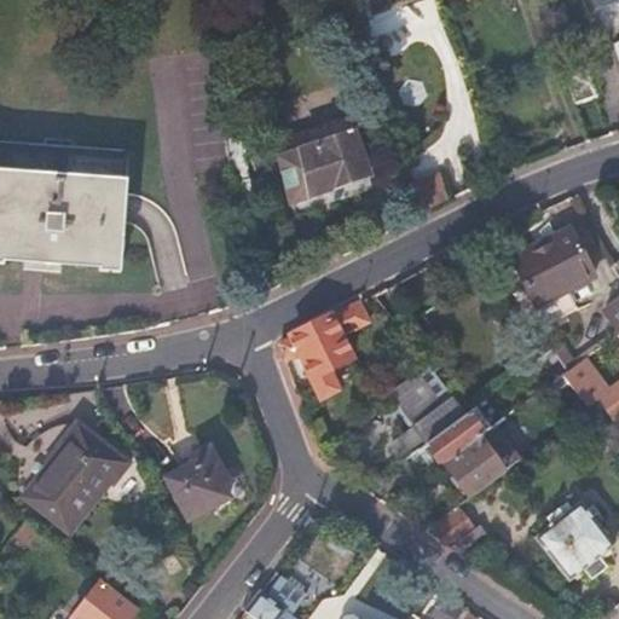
[(580,61),(560,68),(574,103),(594,96),(580,61)]
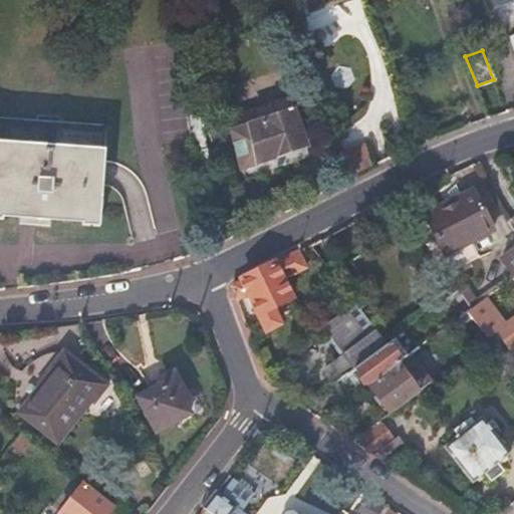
[(243,169),(286,156),(306,142),(294,103),(299,101),(295,87),(226,109),(243,169)]
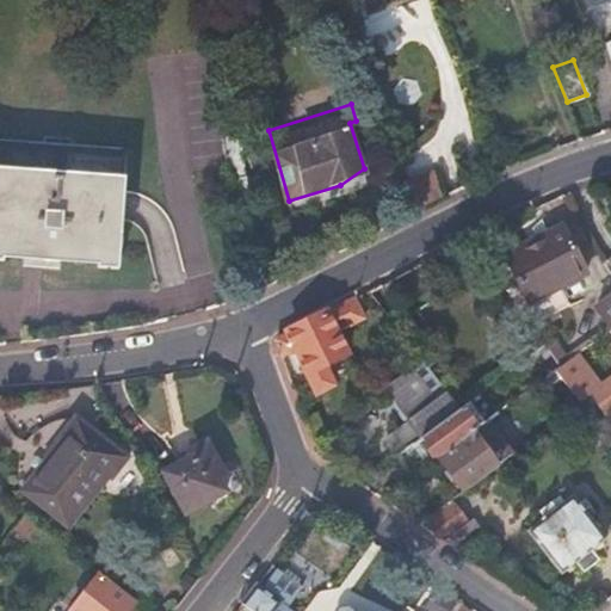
[(222,130),(232,203),(247,201),(240,129),(222,130)]
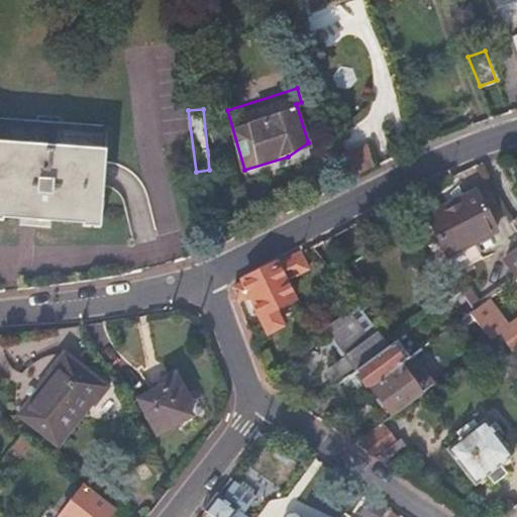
[(101,220),(108,130),(0,121),(0,213),(21,214),(21,224),(52,226),(53,217),(101,220)]
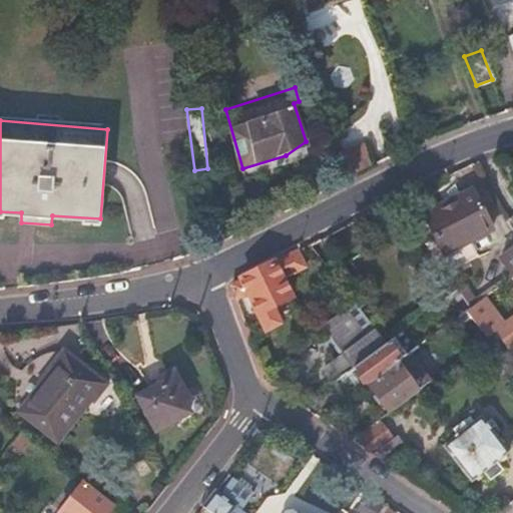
[(339,151),(349,178),(373,165),(365,143),(339,151)]
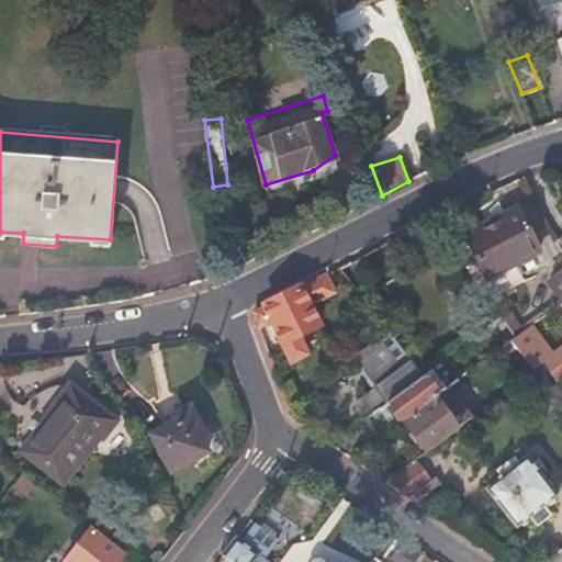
[(517,206),(463,233),(485,278),(539,250),(517,206)]
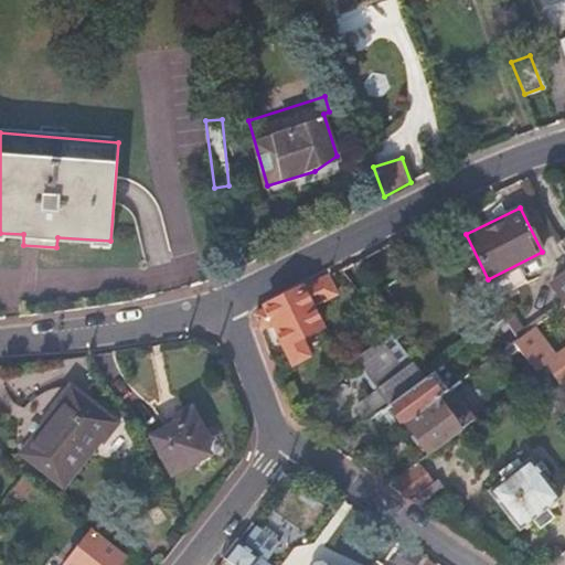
[(254,316),(260,331),(274,324),(295,362),(310,353),(302,337),(324,324),(313,305),(338,292),(329,274),(258,309),(254,316)]
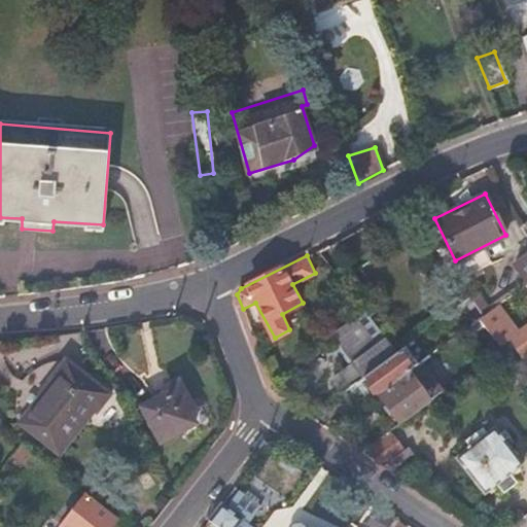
[(526,255),(515,265),(526,282),(526,255)]
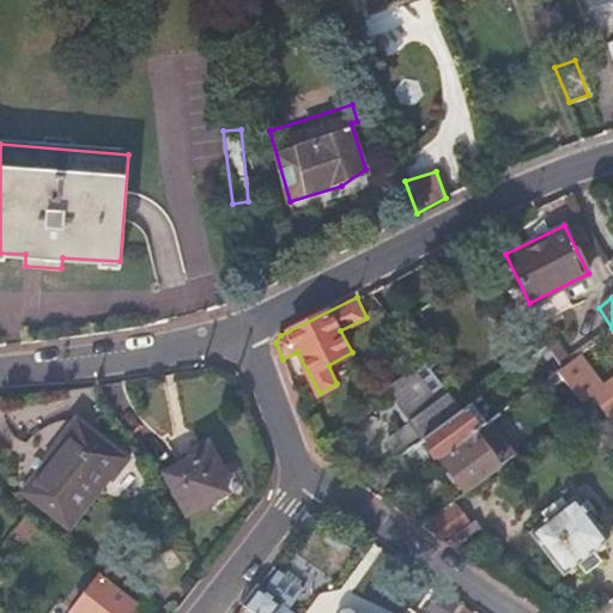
[(547,346),(563,368),(571,362),(556,340),(547,346)]
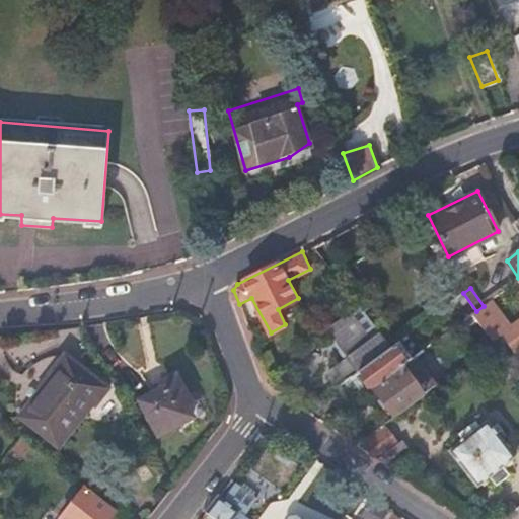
[(509,326),(491,301),(484,306),(476,311),(470,315),(490,341),(509,326)]
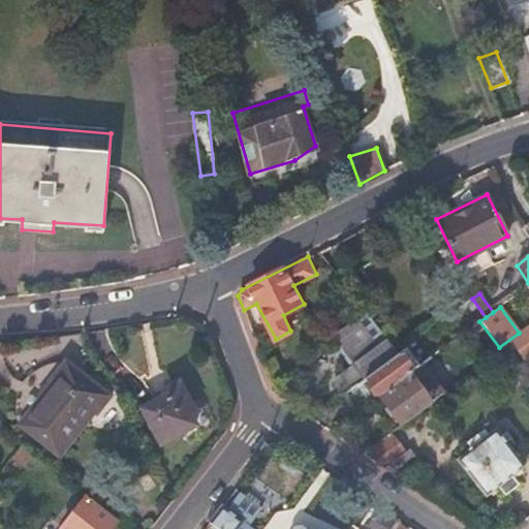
[(365,378),(397,354),(387,342),(377,349),(356,322),(361,319),(360,317),(330,341),(331,343),(335,339),(355,366),(334,381),(343,394),(361,381),(365,378)]
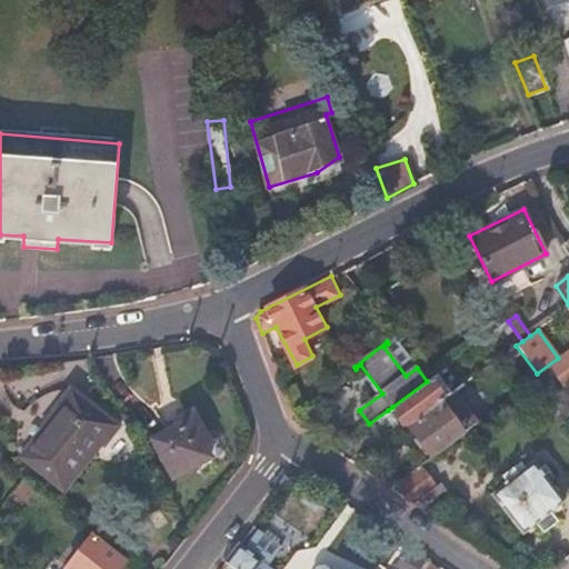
[(427,381),(392,407),(408,426),(409,425),(451,393),(437,373),(427,381)]
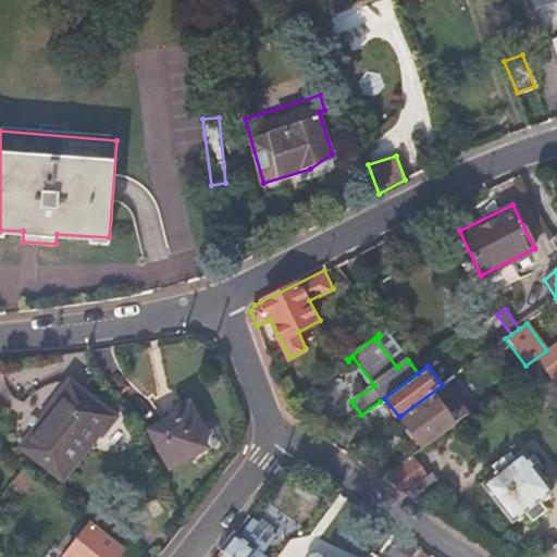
[(280,385),(288,406),(297,400),(288,379),(280,385)]
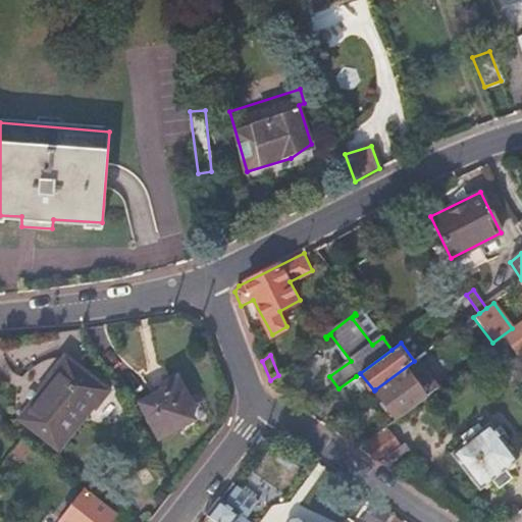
[(375,389),(397,419),(437,388),(416,359),(414,361),(375,389)]
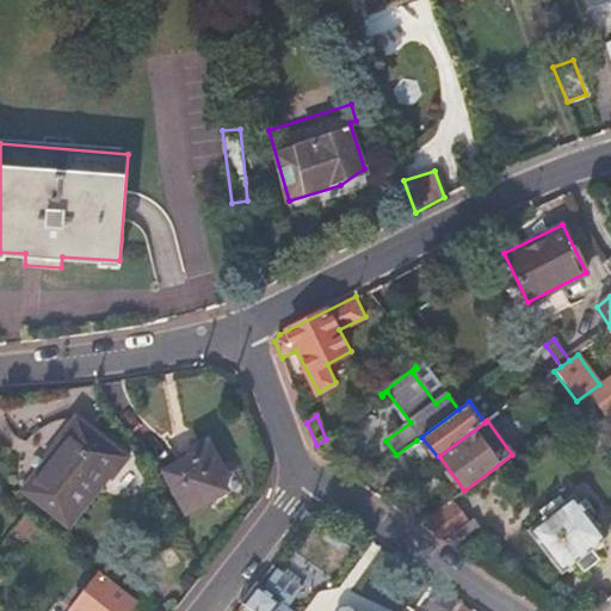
[(67,529),(123,457),(76,421),(20,492),(67,529)]
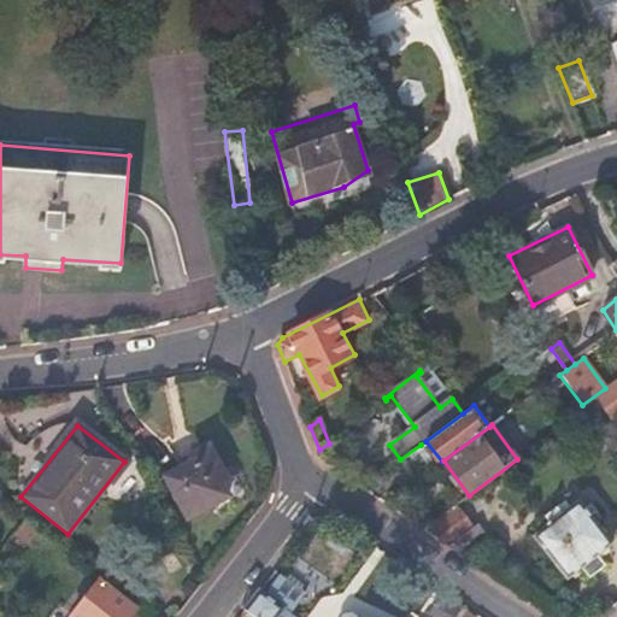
[(425,441),(421,445),(436,465),(442,462),(425,441)]
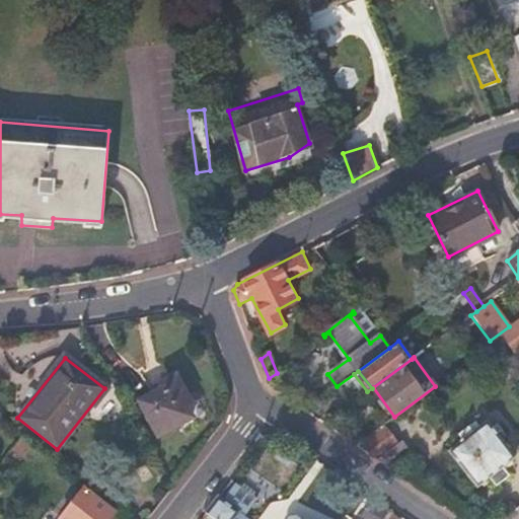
[(159,436),(191,418),(186,409),(191,405),(174,376),(149,390),(151,394),(139,401),(159,436)]
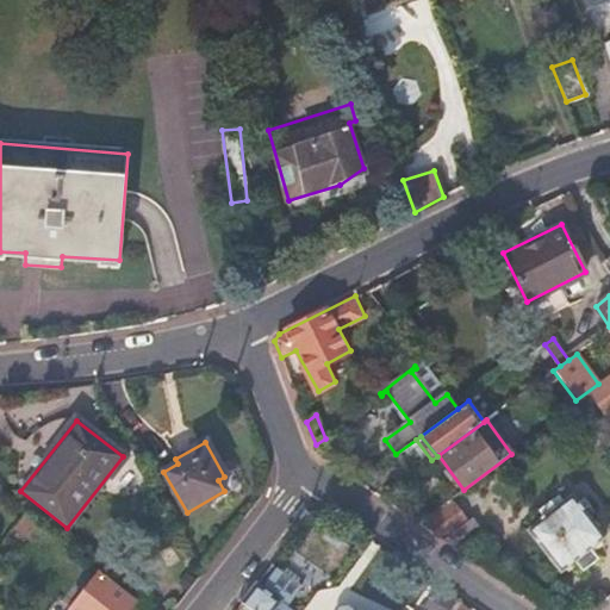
[(564,571),(608,537),(574,495),(566,500),(561,496),(541,511),(545,518),(530,529),(564,571)]
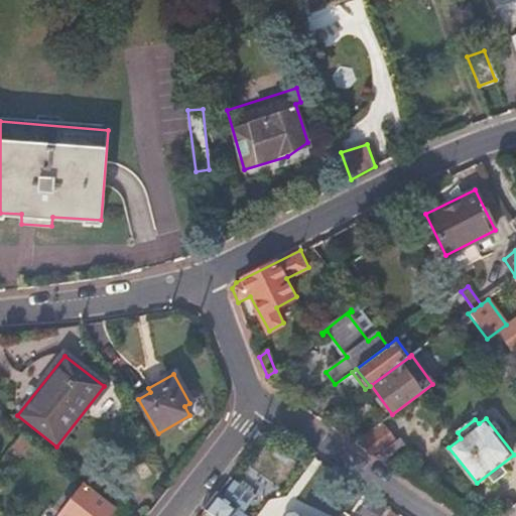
[(382,421),(355,441),(376,457),(396,441),(382,421)]
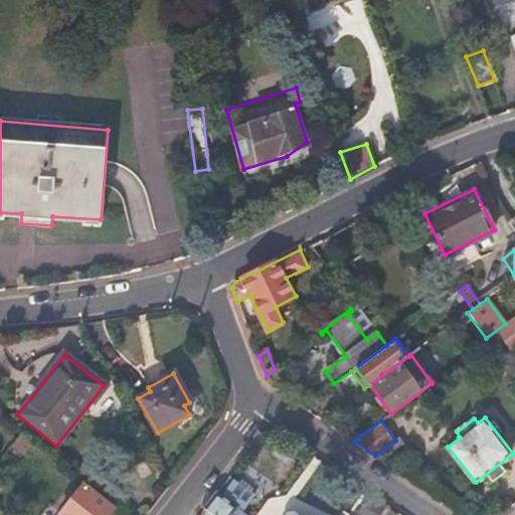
[(109,514),(112,511),(83,488),(60,514),(109,514)]
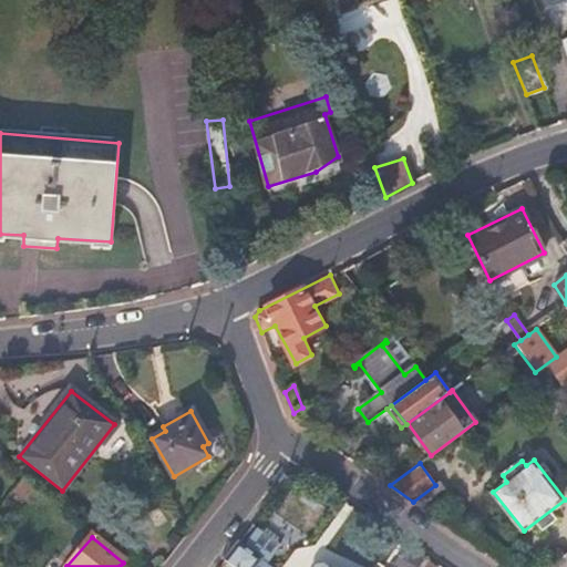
[(238,542),(223,560),(233,566),(251,566),(259,557),(238,542)]
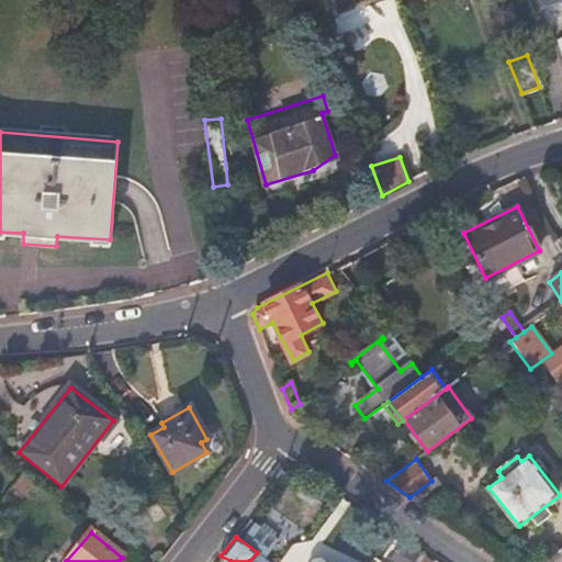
[(326,561),(325,554),(316,549),(305,550),(301,555),(299,561),(326,561)]
